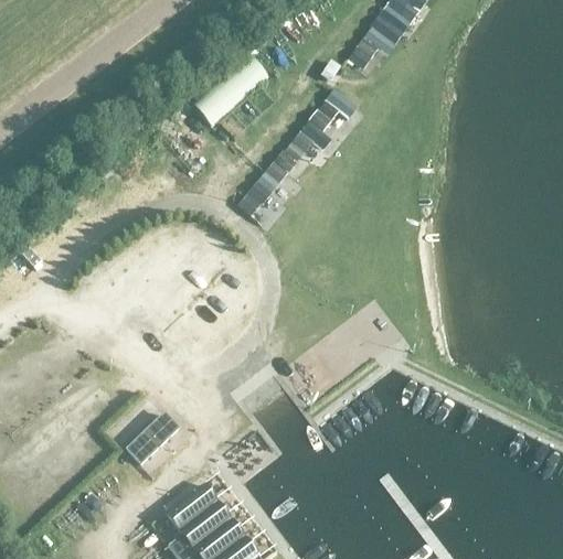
[(399,12),(406,1),(404,0),(391,0),(388,4),(399,12)]
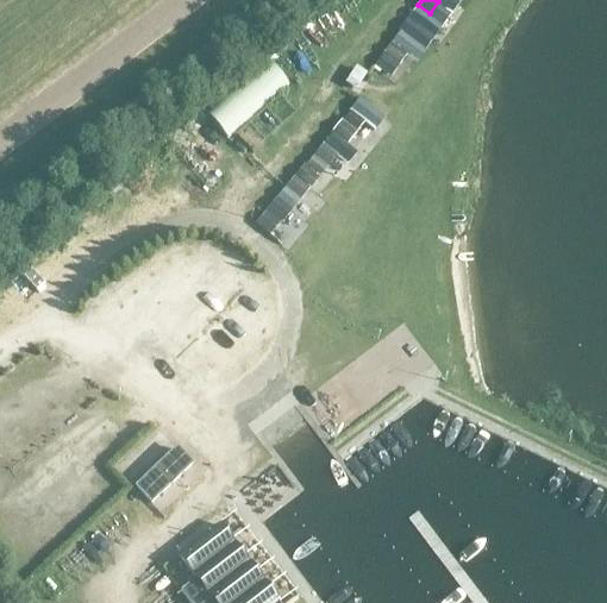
[(420,24),(430,13),(418,5),(410,16),(420,24)]
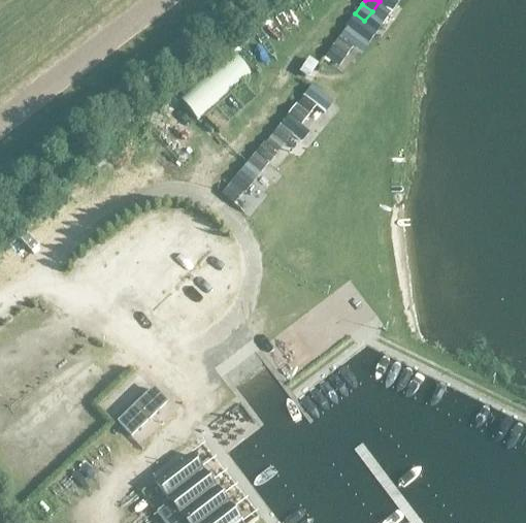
[(357,31),(364,21),(355,13),(348,24),(348,25),(357,31)]
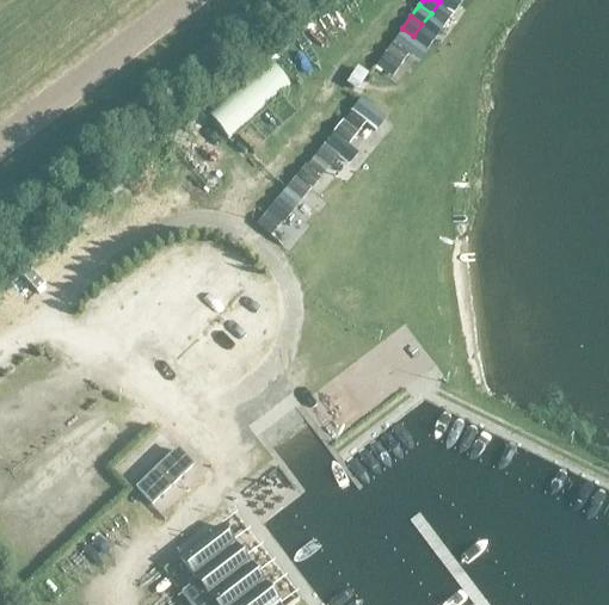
[(406,48),(414,37),(413,36),(403,29),(394,39),(406,48)]
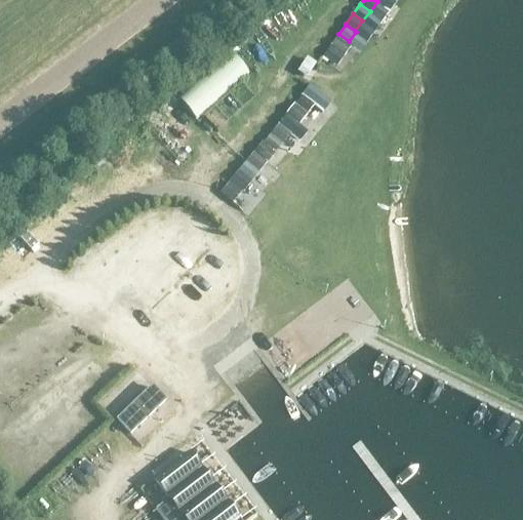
[(342,51),(349,41),(338,34),(331,44),(342,51)]
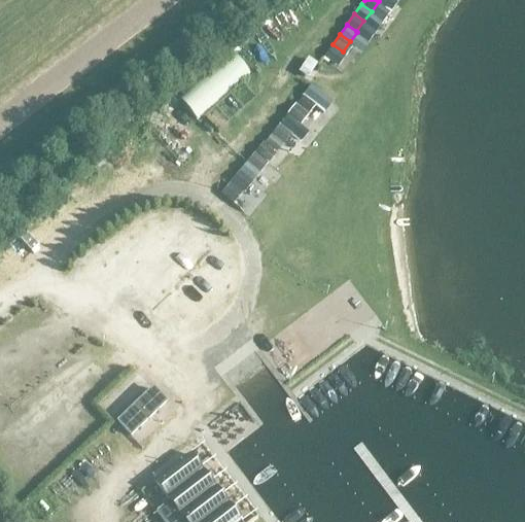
[(336,62),(343,51),(333,44),(325,55),(336,62)]
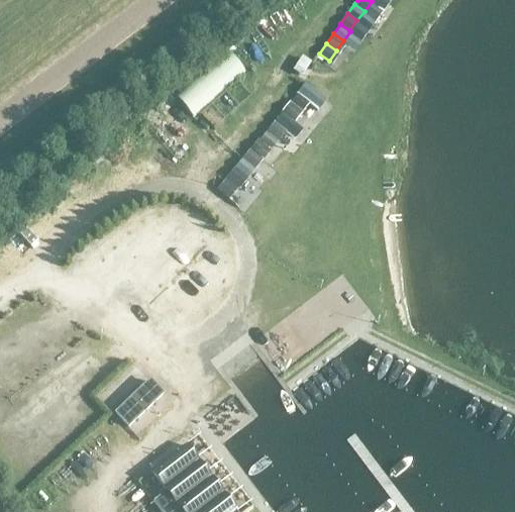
[(179,95),(194,114),(249,69),(233,49),(179,95)]
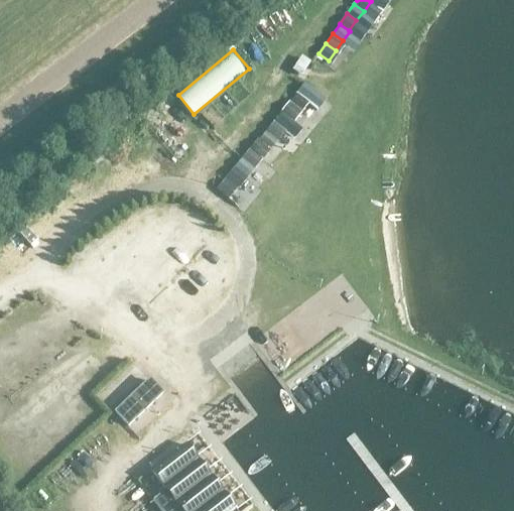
[(304,82),(296,93),(307,101),(315,90),(304,82)]
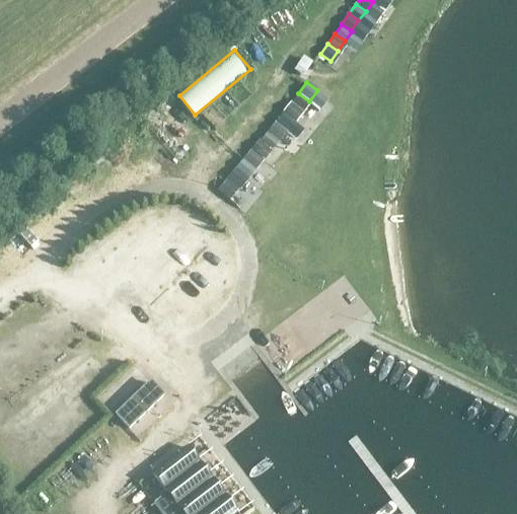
[(298,93),(290,103),(301,113),(309,101),(298,93)]
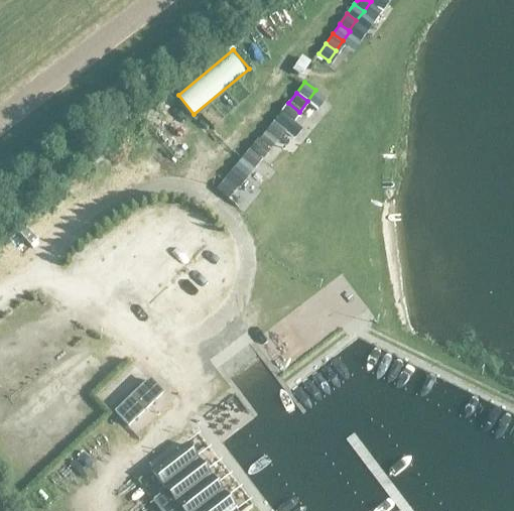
[(288,103),(280,114),(290,122),(299,112),(288,103)]
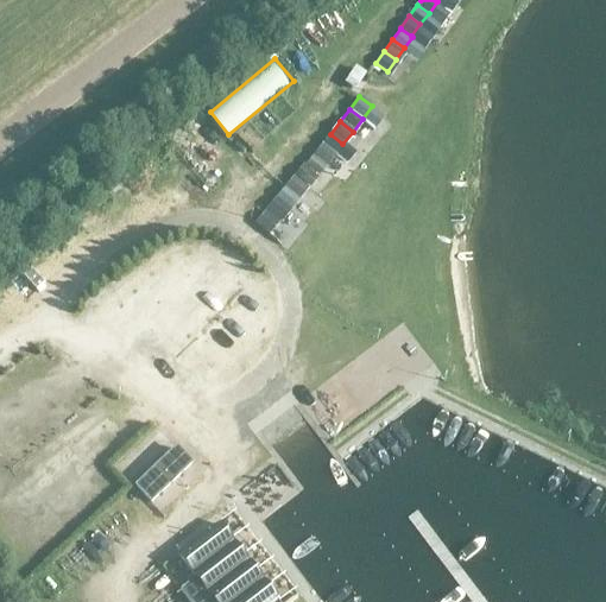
[(330,134),(320,147),(333,157),(342,144),(330,134)]
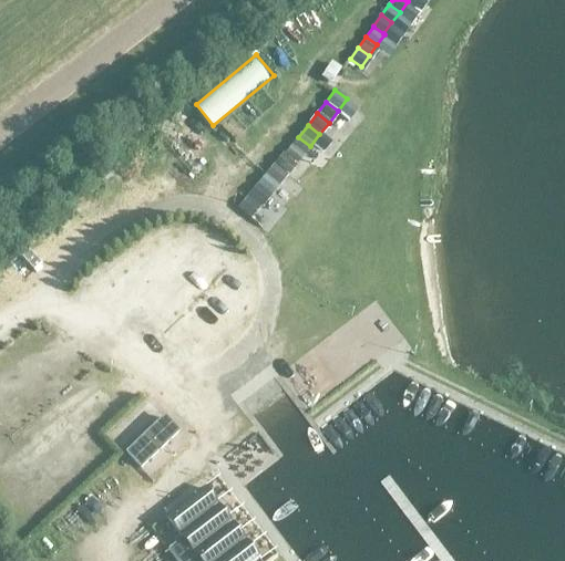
[(298,137),(289,149),(301,158),(310,146),(298,137)]
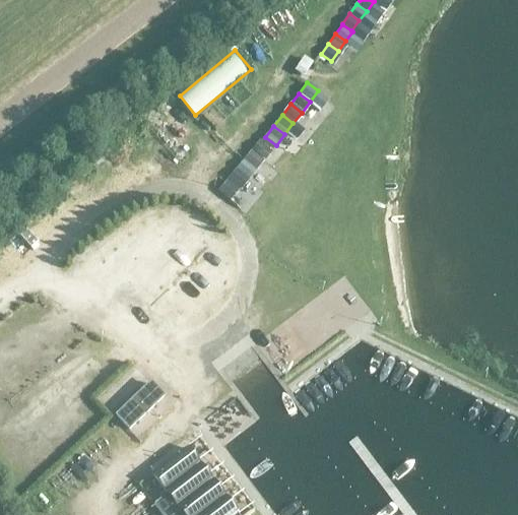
[(265,137),(257,147),(268,156),(276,145),(265,137)]
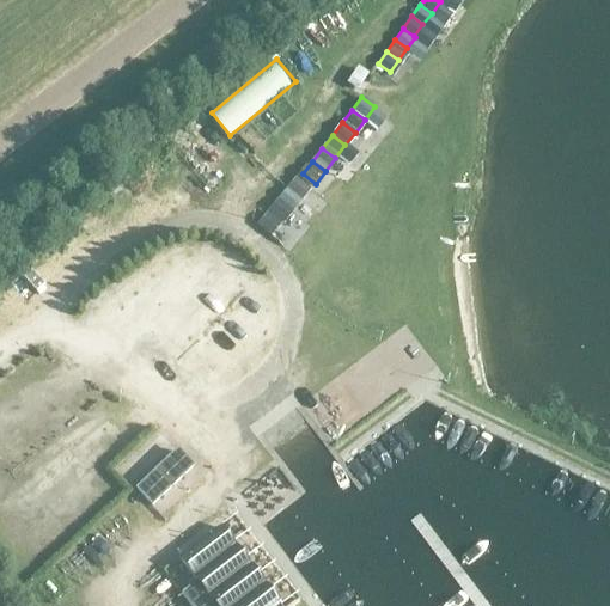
[(303,173),(293,187),(305,196),(316,184),(303,173)]
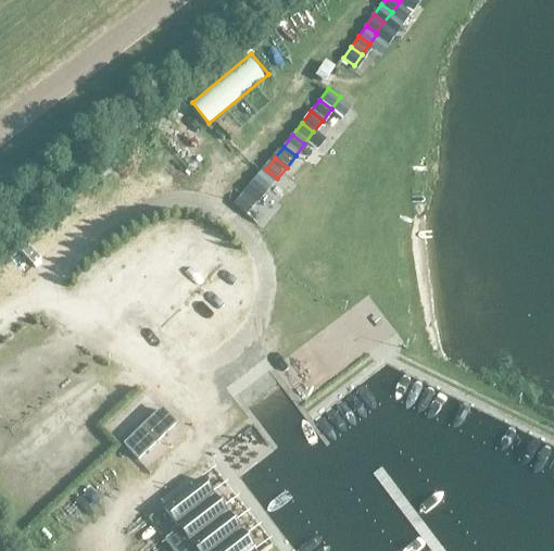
[(266,170),(256,182),(268,190),(277,178),(266,170)]
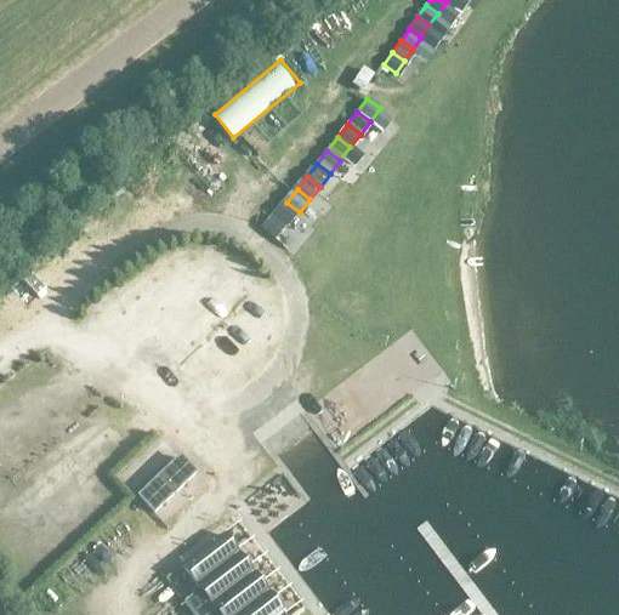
[(287,203),(277,216),(290,226),(300,212),(287,203)]
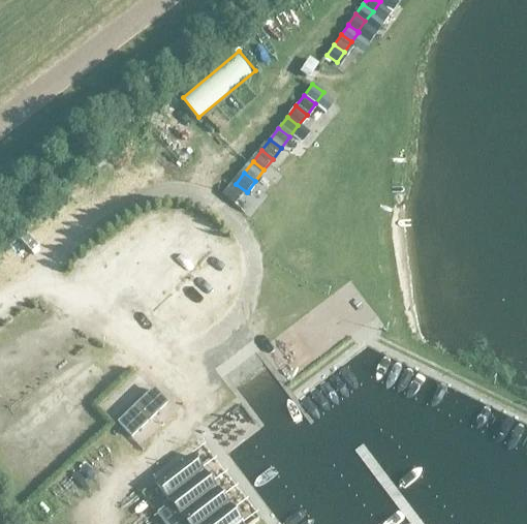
[(236,184),(227,194),(239,204),(247,192),(236,184)]
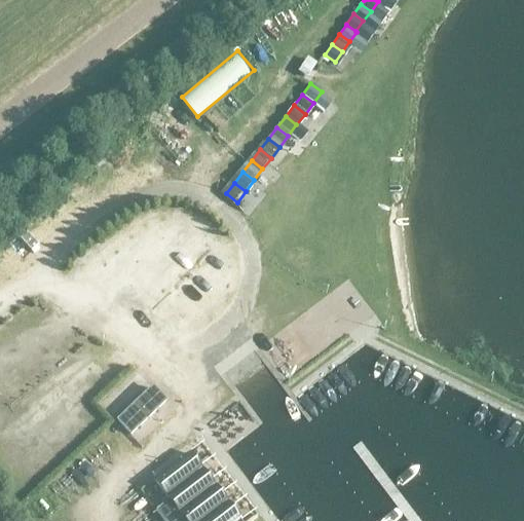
[(132,431),(165,398),(153,384),(118,417),(132,431)]
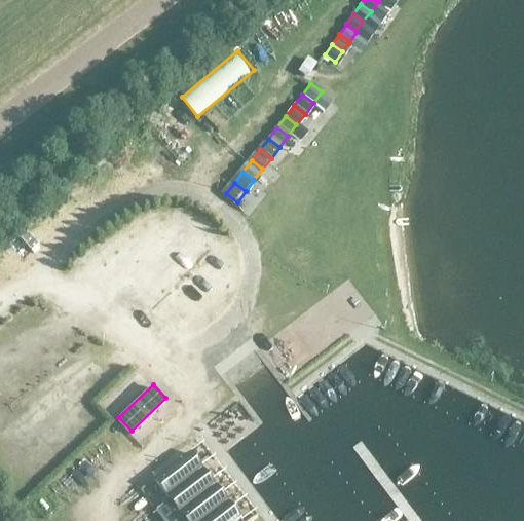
[(154,478),(170,497),(156,508),(165,520),(233,520),(240,516),(190,450),(154,478)]
